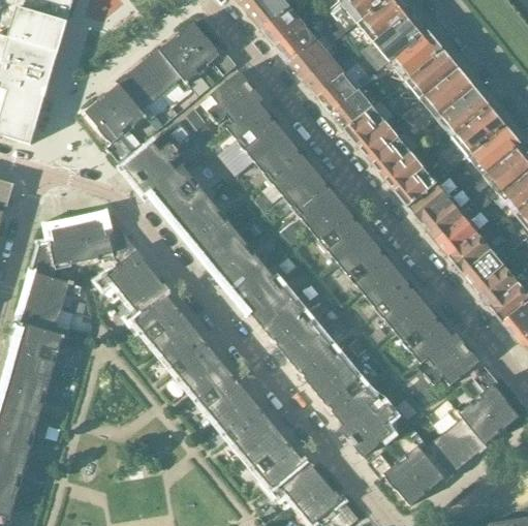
[(47,90),(72,0),(24,0),(23,7),(17,6),(14,13),(13,18),(12,22),(12,23),(8,36),(0,34),(0,134),(31,144),(47,90)]
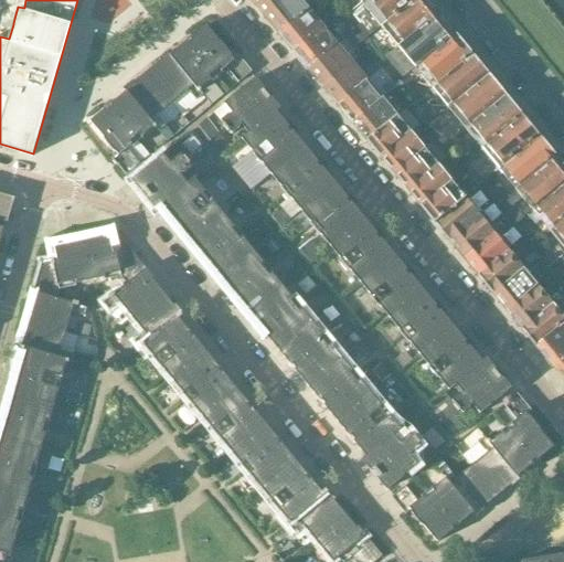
[(253,0),(265,14),(282,0),(253,0)]
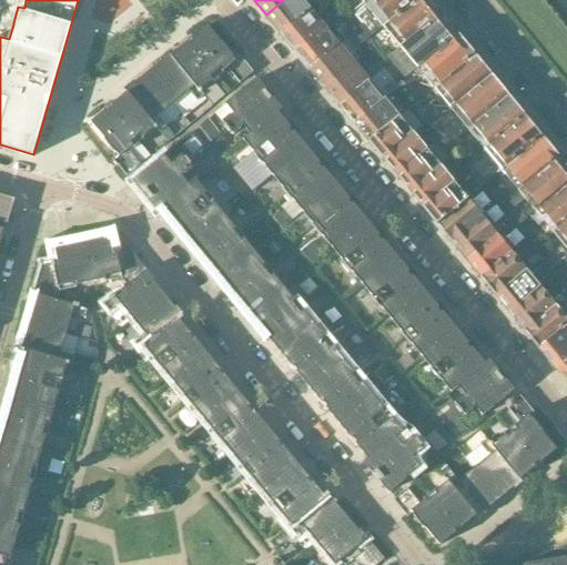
[(283,0),(266,14),(281,31),(311,7),(305,0),(283,0)]
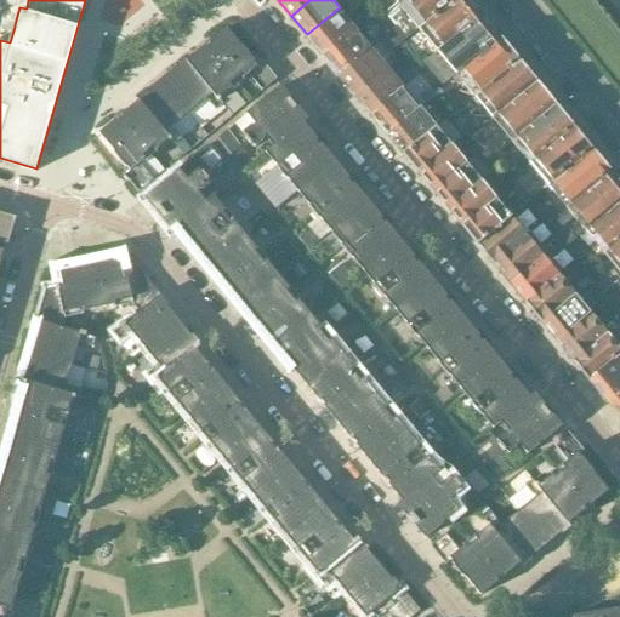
[(407,0),(402,4),(420,27),(451,0),(407,0)]
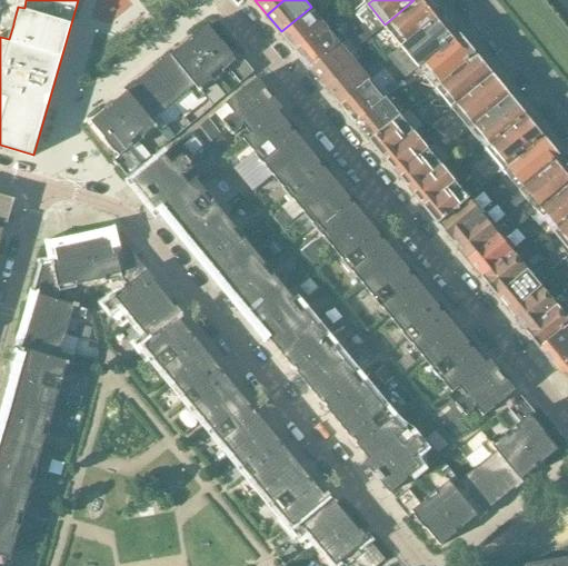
[(414,0),(385,25),(401,45),(442,11),(434,0),(414,0)]
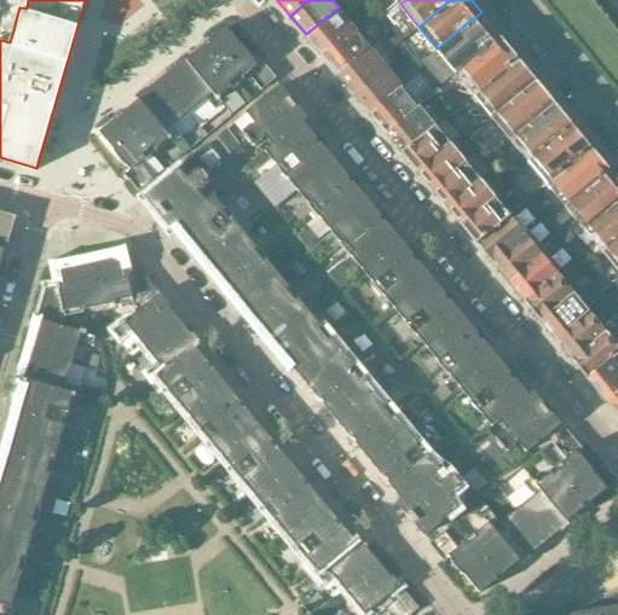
[(339,7),(306,34),(322,54),(354,28),(339,7)]
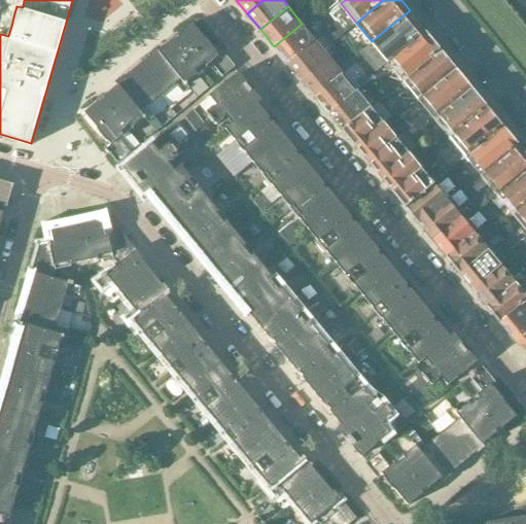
[(410,10),(372,41),(387,61),(425,29),(410,10)]
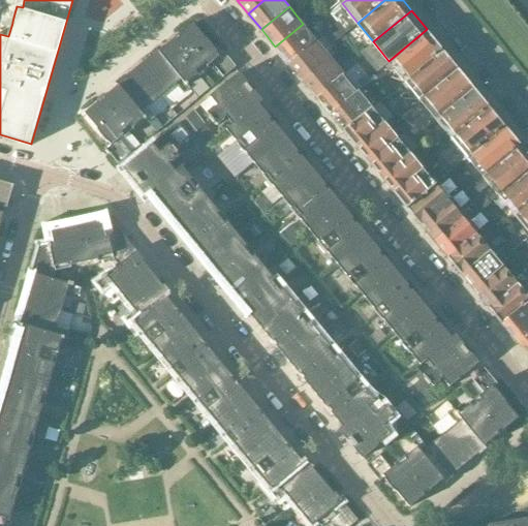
[(322,36),(331,29),(323,20),(314,27),(322,36)]
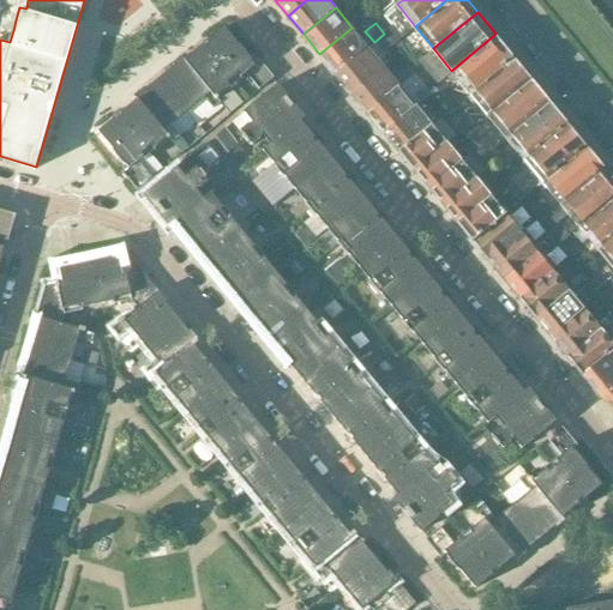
[(275,76),(259,56),(254,60),(241,43),(240,44),(224,25),(210,38),(208,36),(198,43),(200,46),(186,58),(186,59),(216,97),(246,71),(259,88),(275,76)]
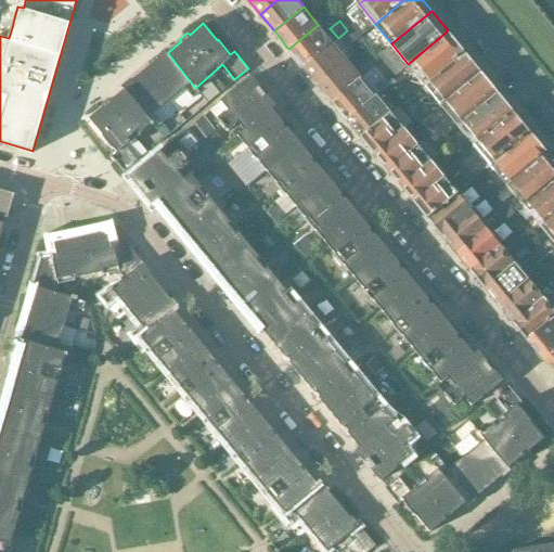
[(318,25),(288,49),(304,66),(332,42),(318,25)]
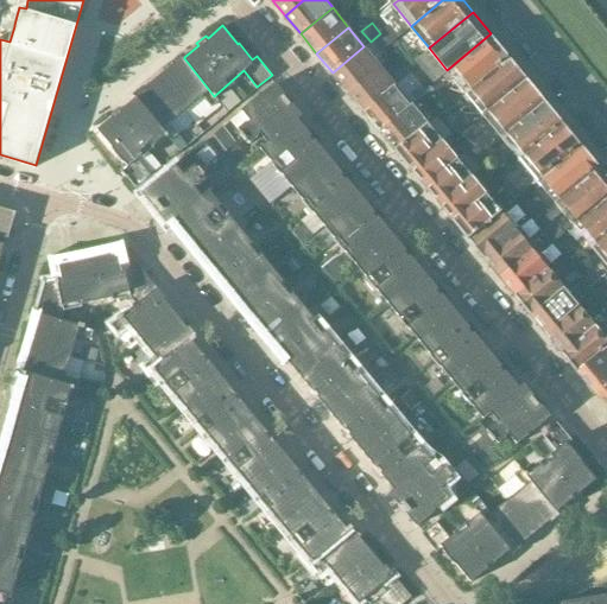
[(491,33),(447,70),(466,93),(472,87),(510,56),(491,33)]
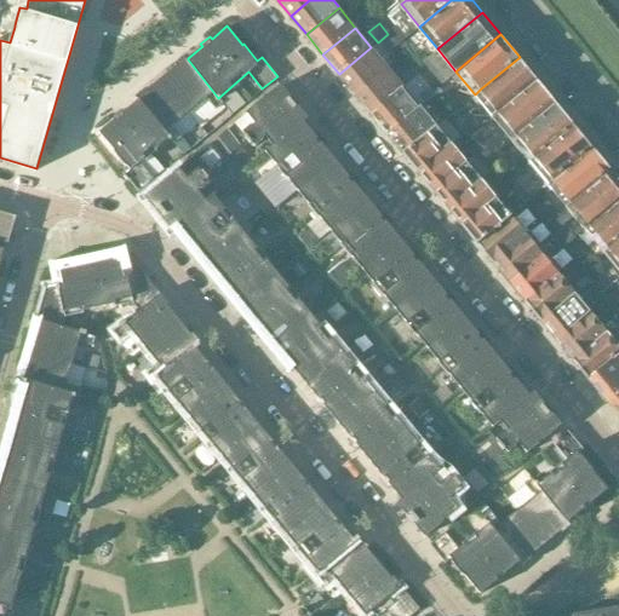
[(371,47),(339,74),(354,92),(387,65),(371,47)]
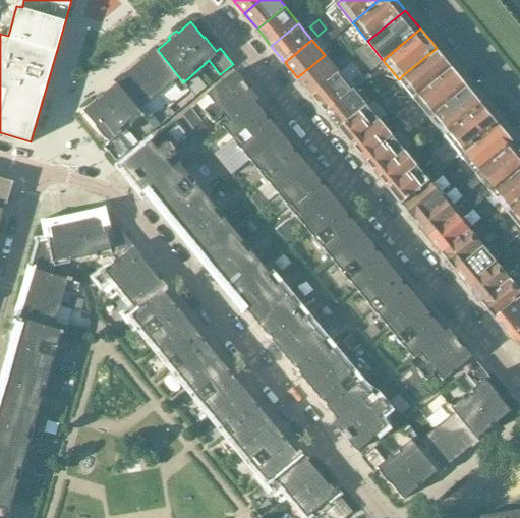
[(351,43),(343,50),(347,56),(348,57),(356,50),(357,50),(351,43)]
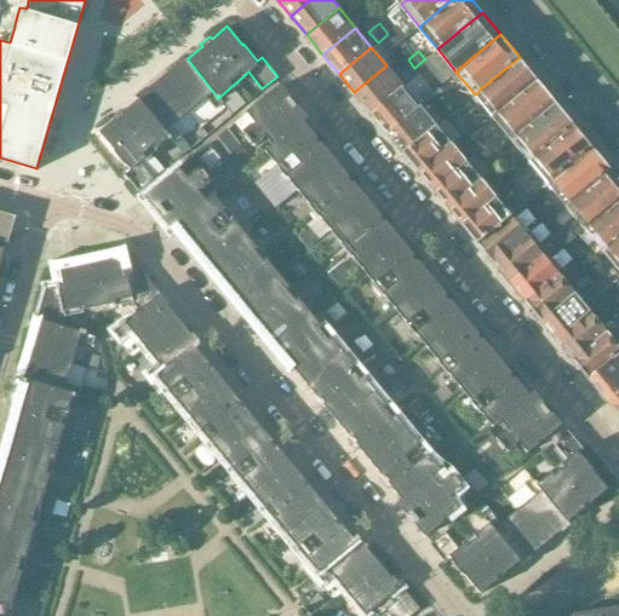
[(177,64),(161,78),(189,113),(207,98),(216,110),(223,104),(218,98),(188,59),(188,58),(185,55),(176,62),(177,64)]
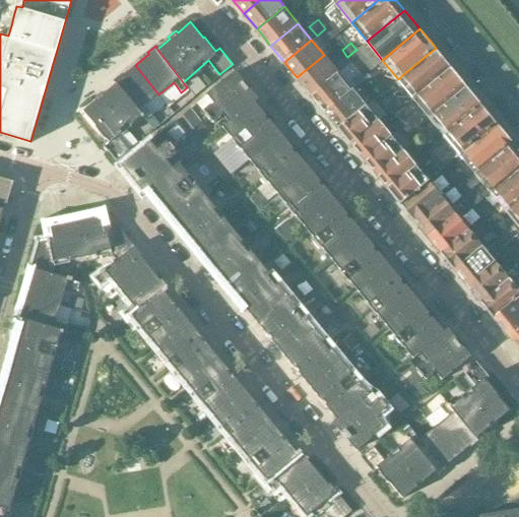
[(436,48),(403,74),(398,79),(414,99),(419,93),(451,67),(436,48)]
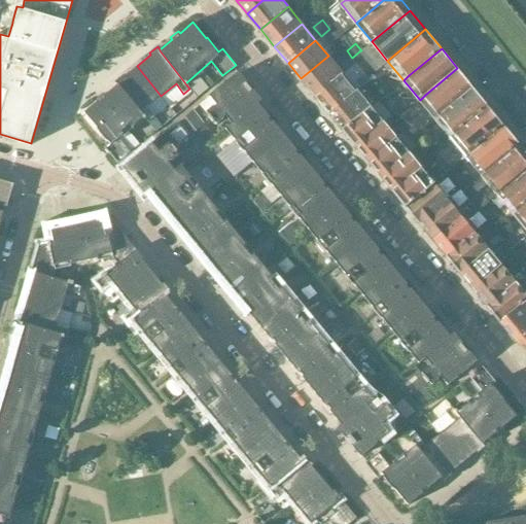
[(328,56),(301,78),(315,96),(343,72),(328,56)]
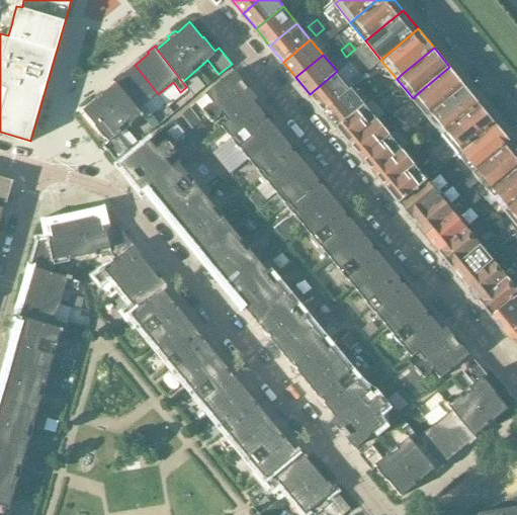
[(345,56),(335,64),(340,70),(346,66),(351,62),(346,57),(345,56)]
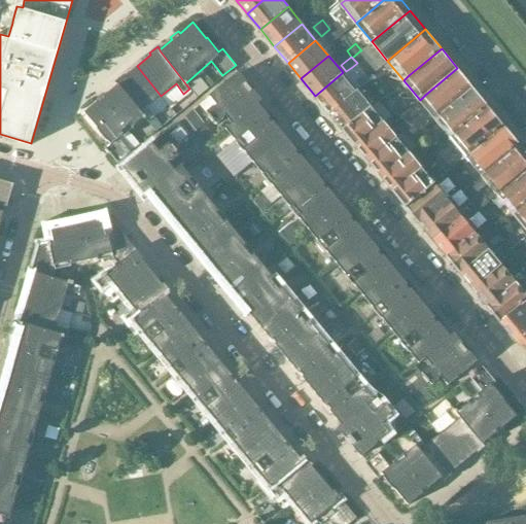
[(118,83),(117,84),(144,117),(148,123),(154,117),(146,108),(161,96),(137,66),(125,75),(124,74),(115,80),(118,83)]
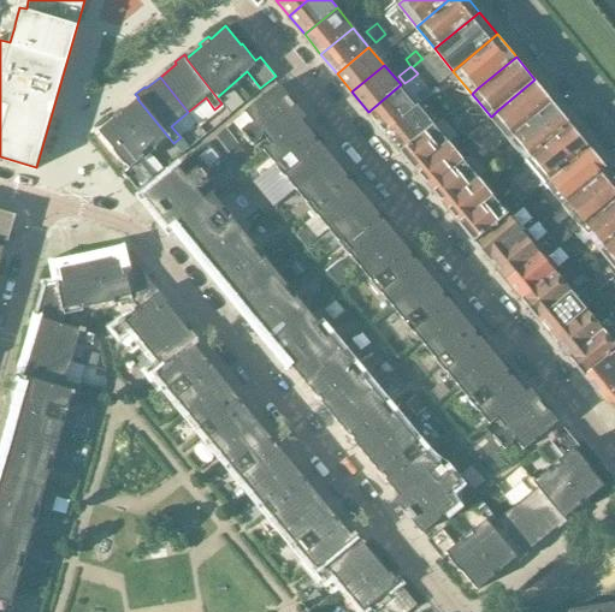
[(385,132),(418,106),(432,94),(425,85),(421,88),(412,78),(404,83),(401,87),(401,84),(368,112),(385,132)]
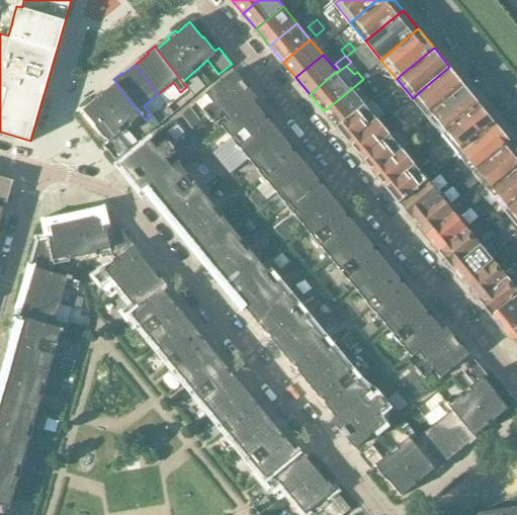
[(449,67),(418,93),(413,98),(427,116),(465,85),(449,67)]
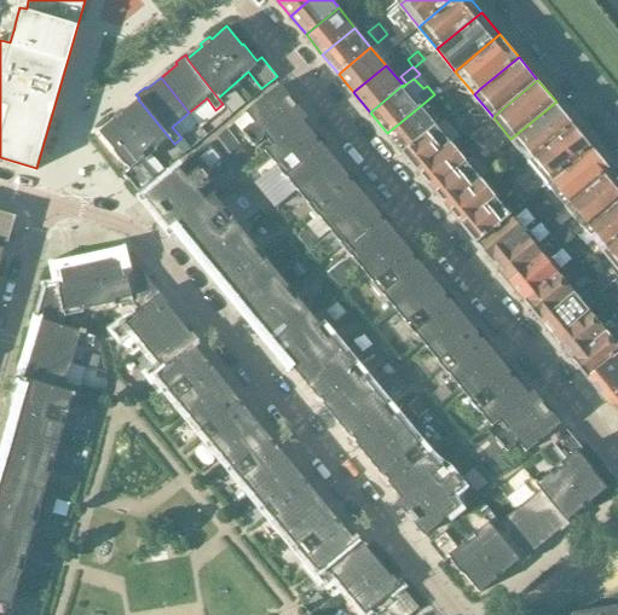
[(292,94),(282,83),(248,111),(255,121),(244,131),(248,134),(246,135),(250,141),(253,140),(256,144),(267,135),(275,144),(304,120),(309,116),(299,104),(300,103),(293,93),(292,94)]
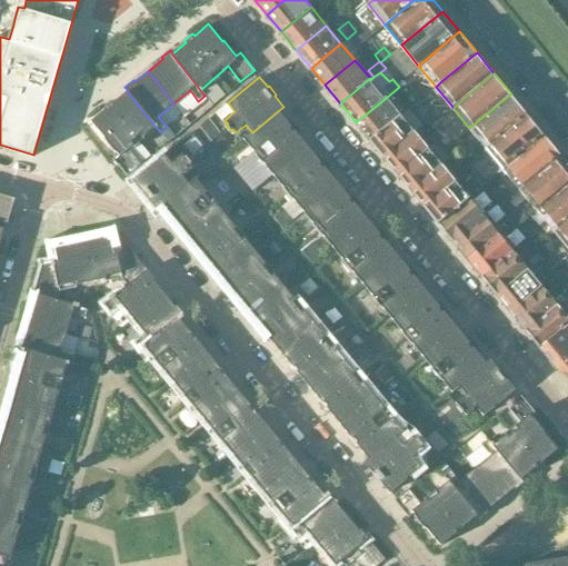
[(129,148),(156,127),(127,91),(115,101),(112,99),(103,106),(106,108),(91,120),(106,137),(105,138),(118,154),(113,157),(128,174),(141,162),(129,148)]
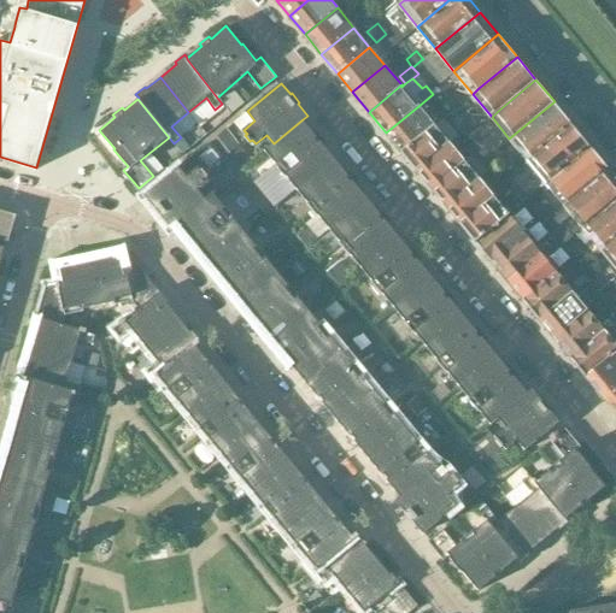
[(555,101),(509,139),(528,160),(573,124),(555,101)]
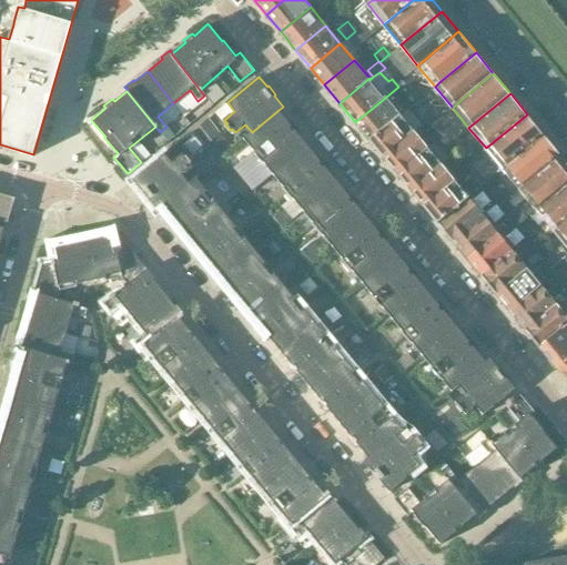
[(385,98),(355,122),(370,140),(400,115),(385,98)]
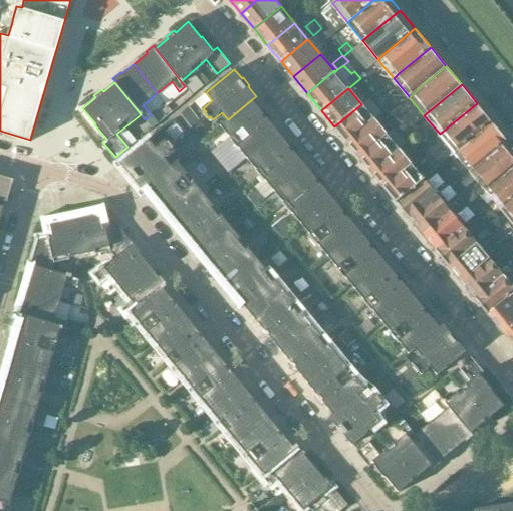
[(398,104),(391,96),(382,101),(390,110),(398,104)]
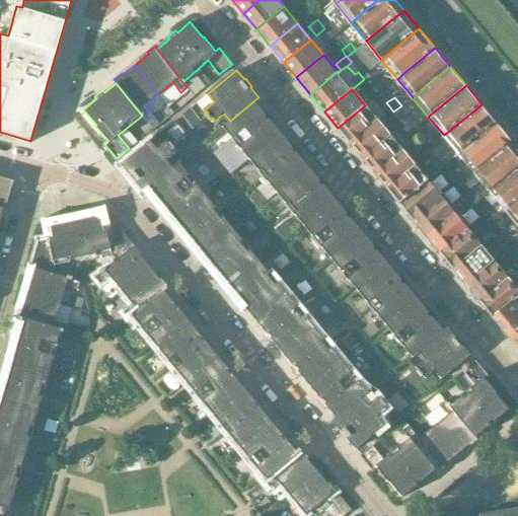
[(265,113),(254,100),(230,121),(223,126),(232,137),(234,135),(241,144),(239,146),(249,159),(282,133),(271,121),(274,119),(267,111),(265,113)]
